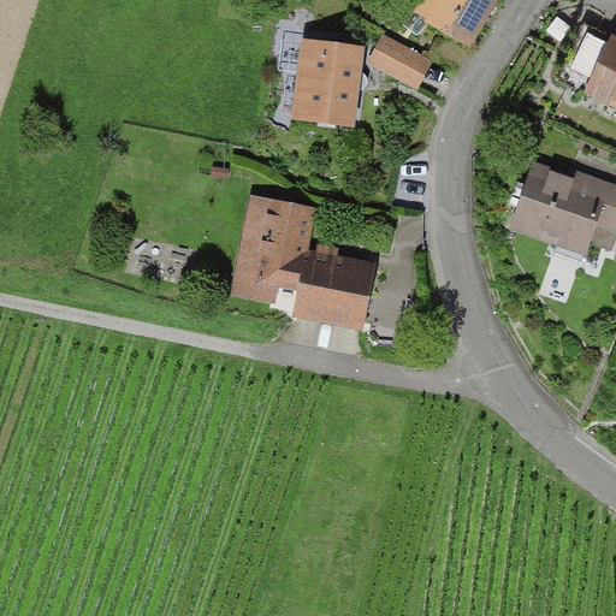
[(498,0),(419,0),(412,15),(469,48),(498,0)]
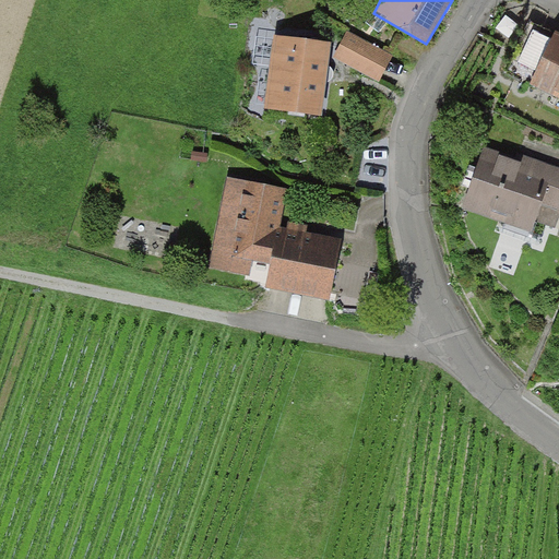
[(558,39),(530,25),(507,73),(537,87),(539,83),(558,92),(558,39)]
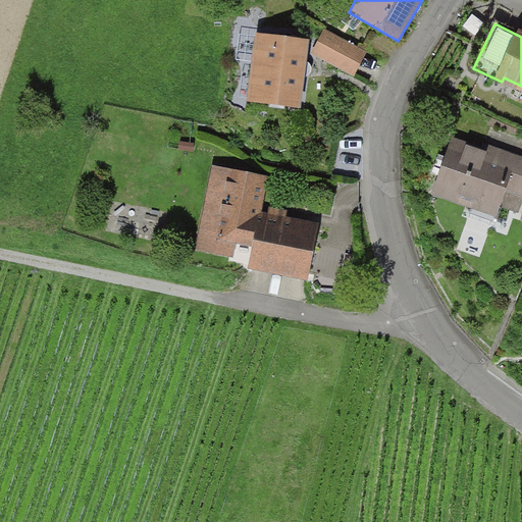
[(367,55),(323,33),(311,57),(354,80),(367,55)]
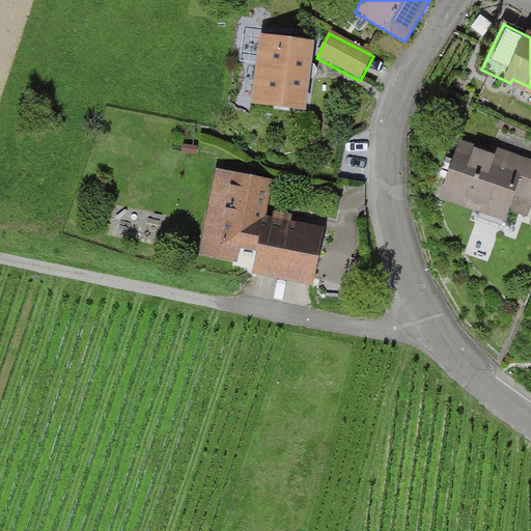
[(313,40),(259,34),(251,106),(305,112),(313,40)]
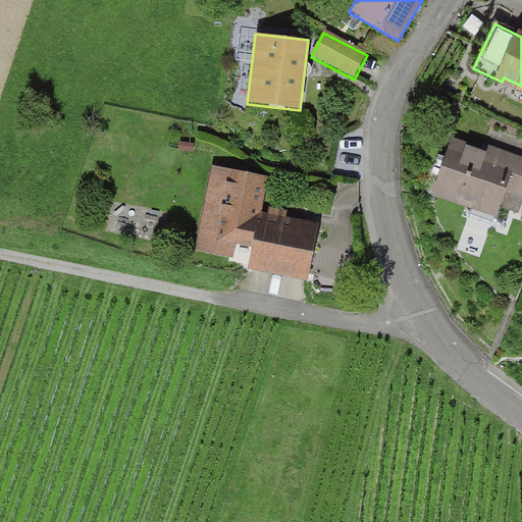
[(481,149),(451,138),(431,192),(494,215),(499,205),(521,213),(521,156),(483,143),(481,149)]
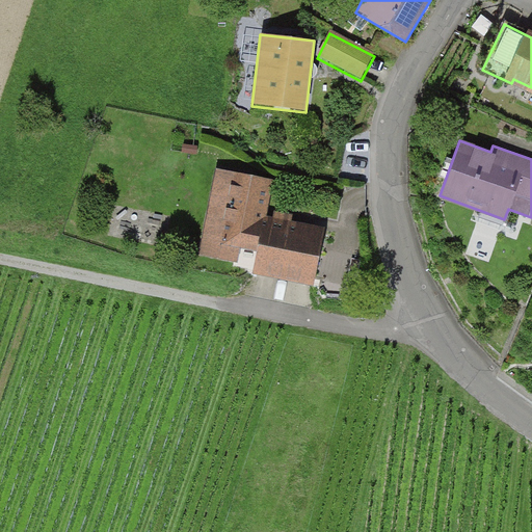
[(272,181),(214,169),(197,258),(255,268),(253,275),(313,287),(324,231),(265,219),(272,181)]
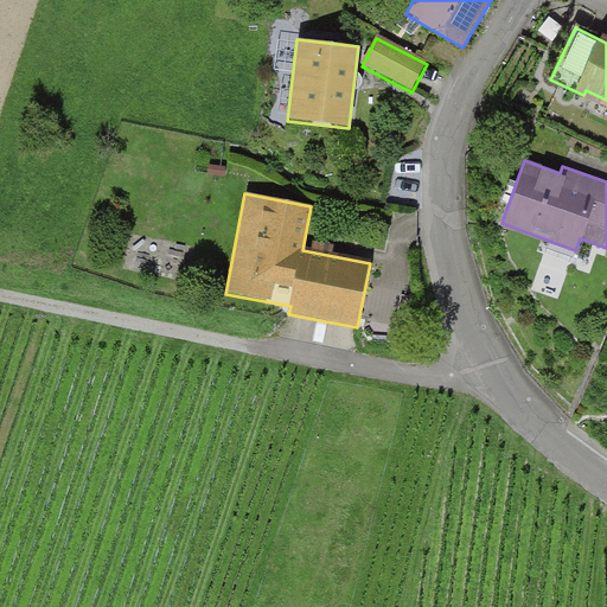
All buildings are outlined.
